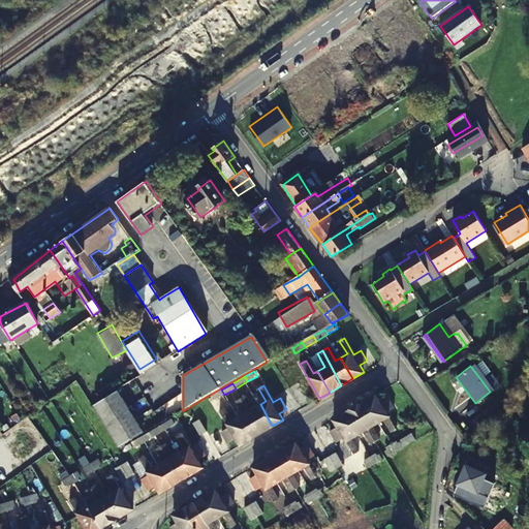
[(221,390),(212,396),(214,401),(224,395),(221,390)]
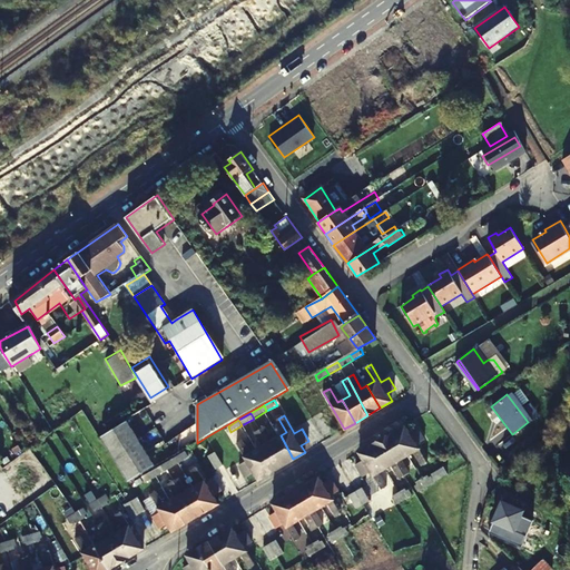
[(153,469),(125,421),(99,438),(127,484),(151,470),(153,469)]
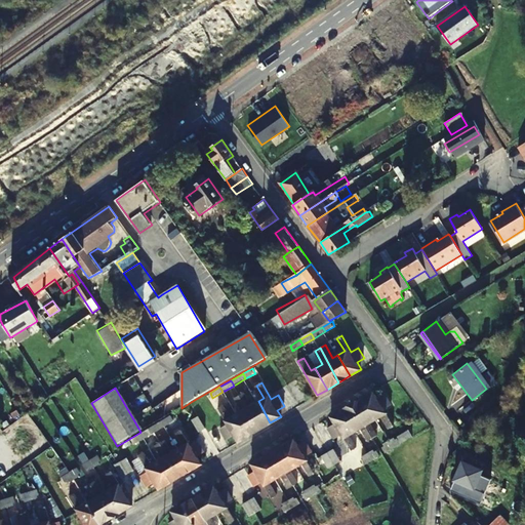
[(373,391),(363,397),(375,418),(380,415),(388,428),(394,425),(384,409),(391,404),(385,393),(377,398),(373,391)]
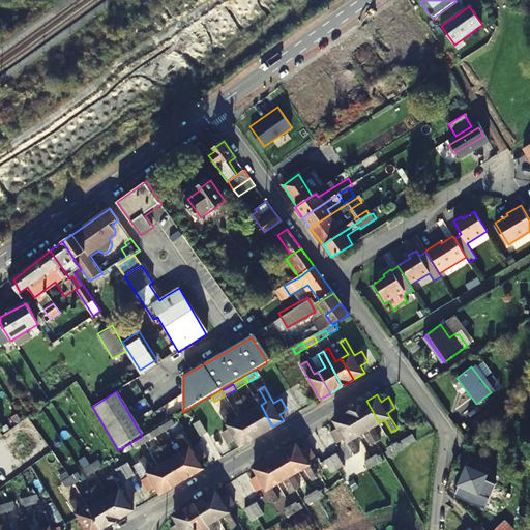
[(246,396),(241,400),(261,434),(272,427),(261,405),(254,409),(246,396)]
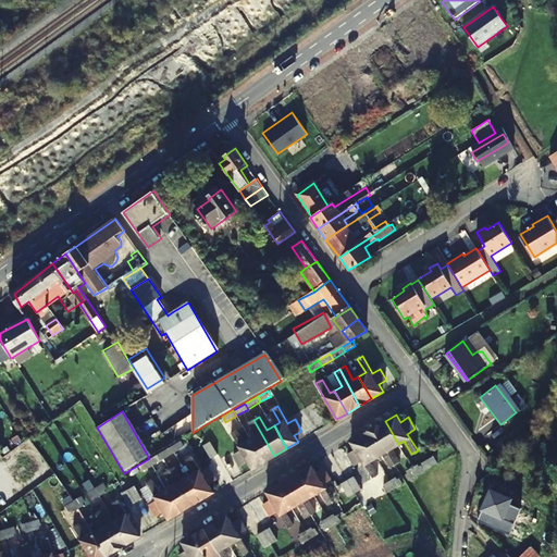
[(257,436),(250,440),(262,462),(274,456),(254,420),(249,422),(257,436)]
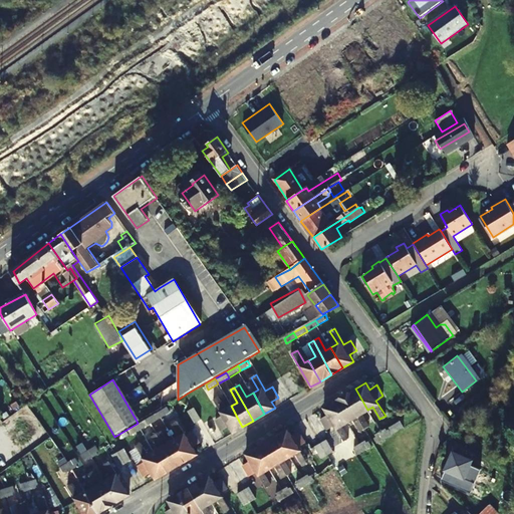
[(362,413),(367,410),(355,389),(345,395),(365,428),(369,426),(362,413)]
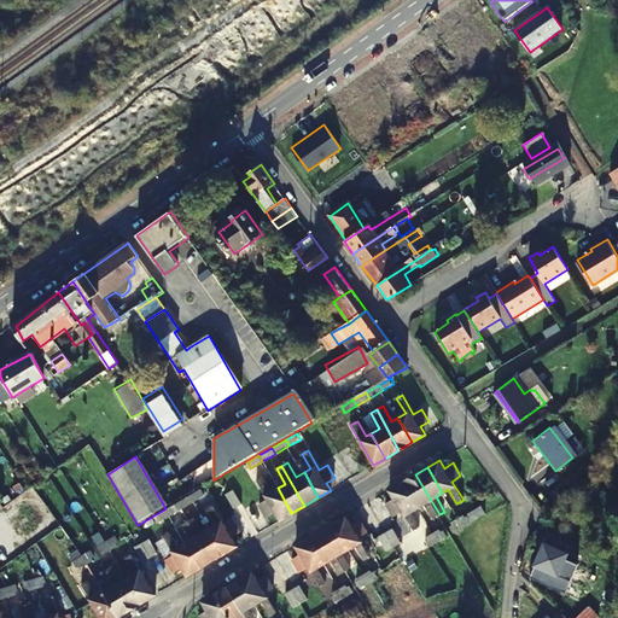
[(432,518),(439,514),(415,474),(402,483),(417,507),(424,503),(432,518)]
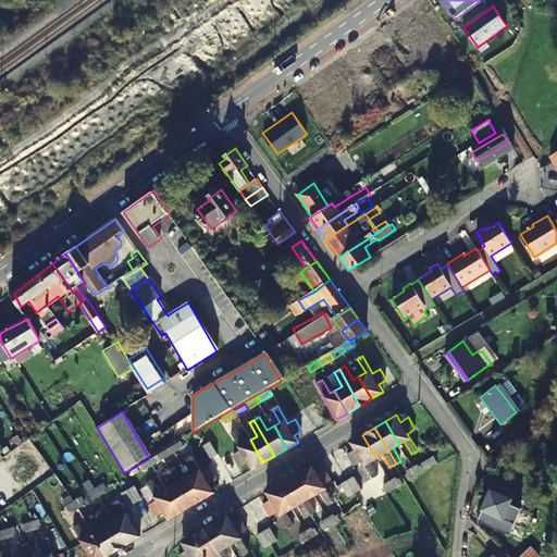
[(251,469),(262,462),(250,440),(244,443),(236,430),(231,433),(240,450),(233,455),(239,467),(247,462),(251,469)]
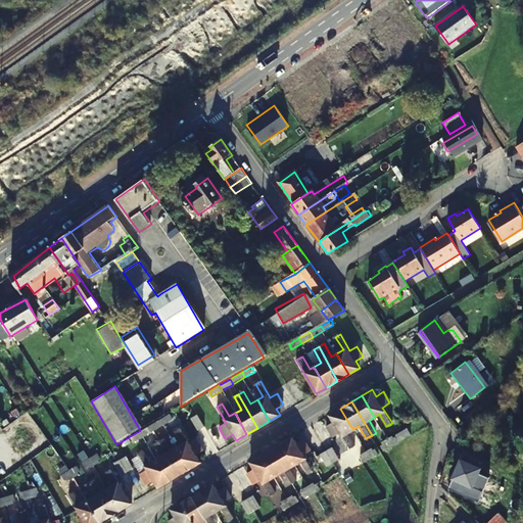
[(355,445),(347,432),(352,429),(340,409),(329,415),(333,421),(326,426),(333,436),(340,432),(349,448),(355,445)]
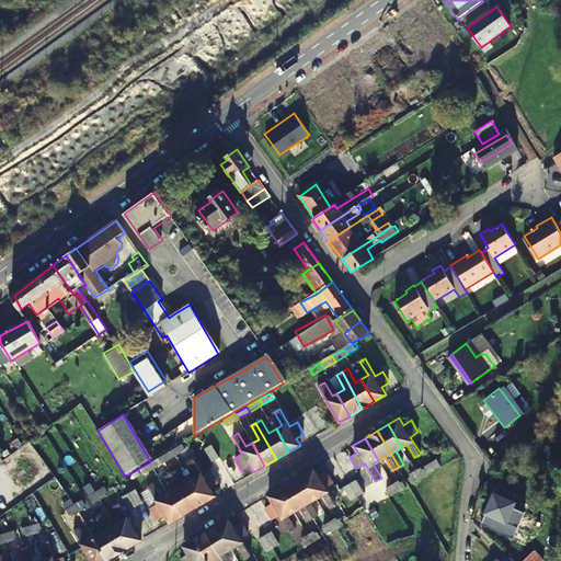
[(189,449),(185,444),(174,450),(178,456),(189,449)]
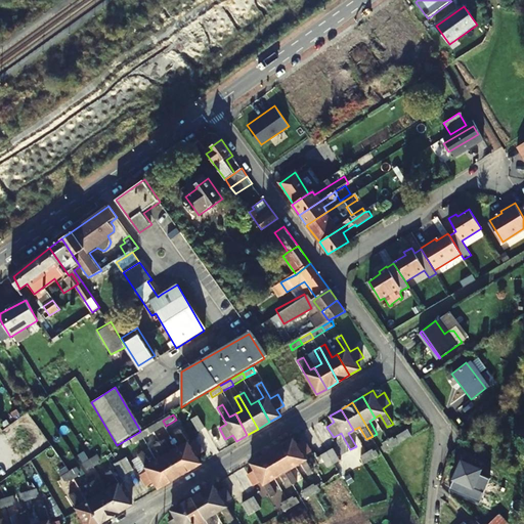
[(206,428),(200,416),(192,420),(200,431),(206,428)]
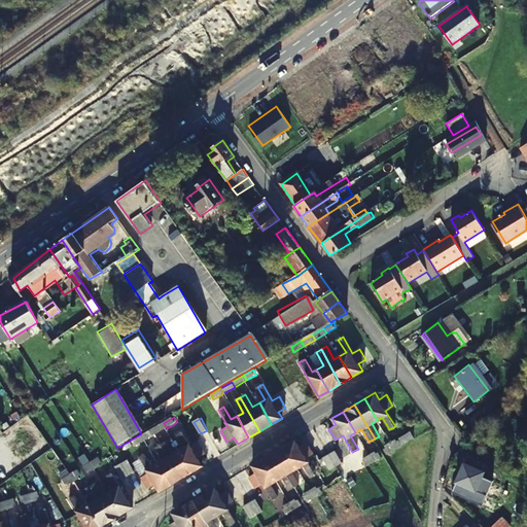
[(167,428),(164,423),(152,430),(155,434),(167,428)]
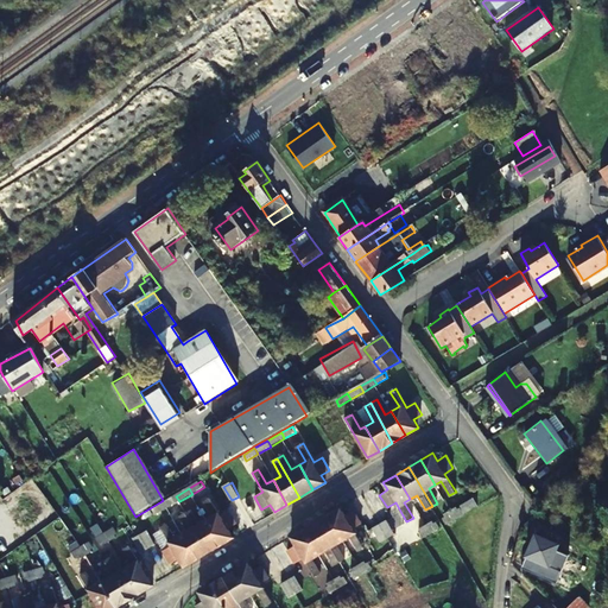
[(36,500),(40,506),(48,501),(43,495),(36,500)]
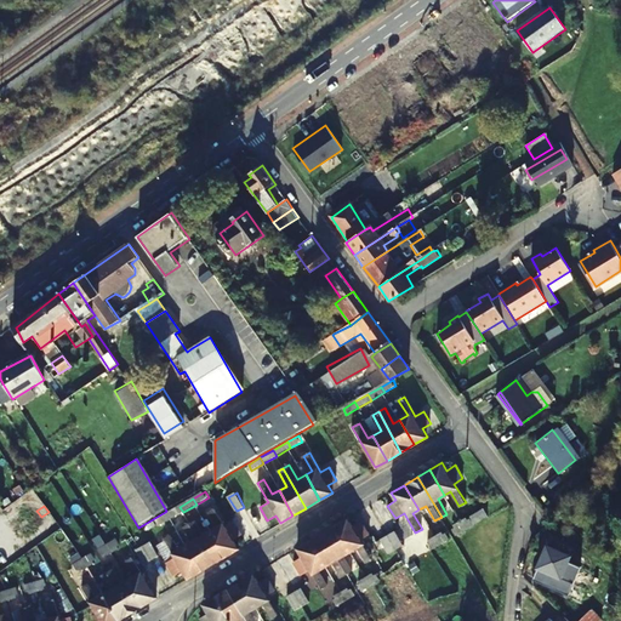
[(183,512),(180,507),(166,514),(170,520),(183,512)]
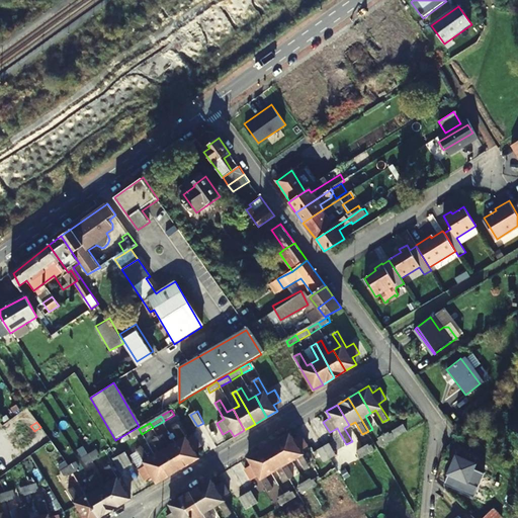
[(176,427),(182,440),(177,443),(188,464),(199,457),(195,450),(202,446),(196,436),(189,439),(180,424),(176,427)]
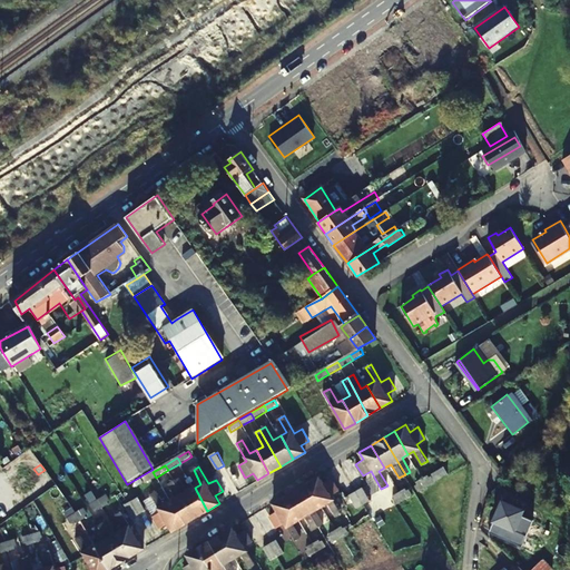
[(448,473),(443,467),(431,474),(432,475),(429,477),(426,474),(422,478),(426,485),(448,473)]
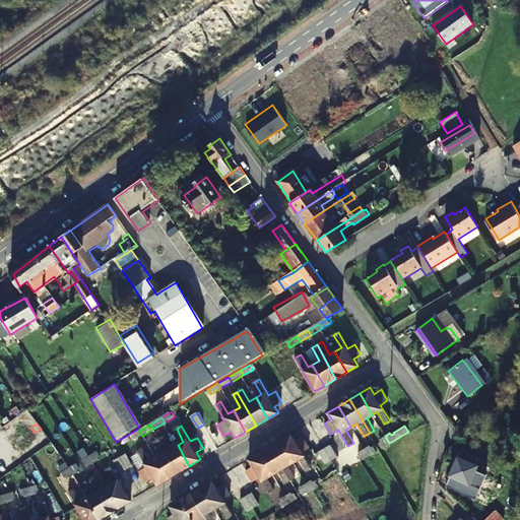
[(139,431),(130,437),(132,441),(142,436),(139,431)]
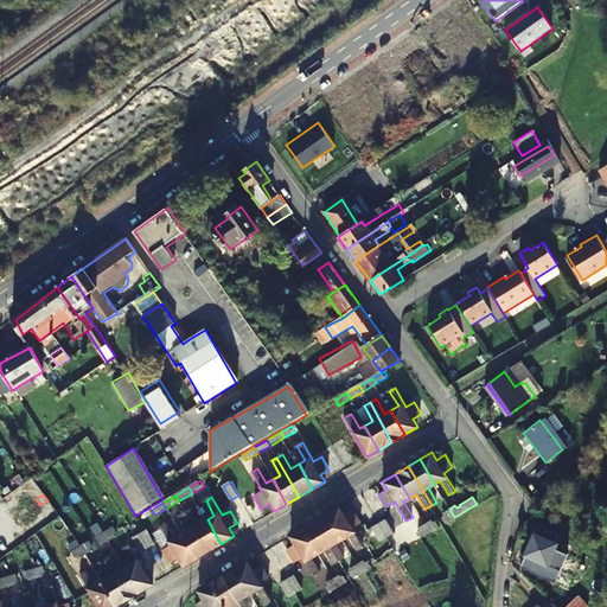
[(345,515),(340,508),(327,515),(334,528),(343,540),(349,536),(358,550),(364,547),(353,528),(360,523),(353,510),(345,515)]
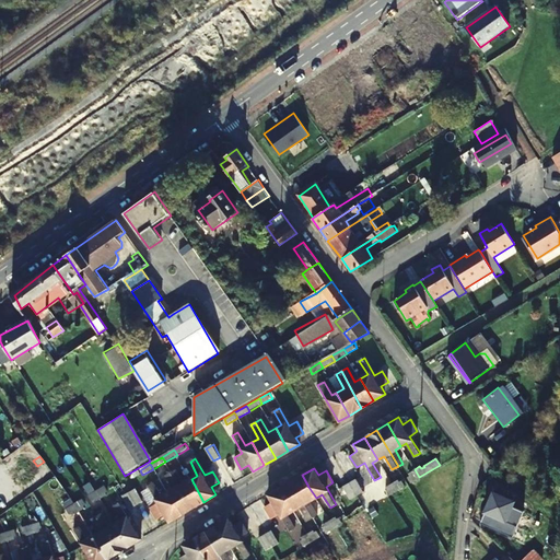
[(419,477),(415,469),(408,473),(409,476),(407,477),(410,482),(419,477)]
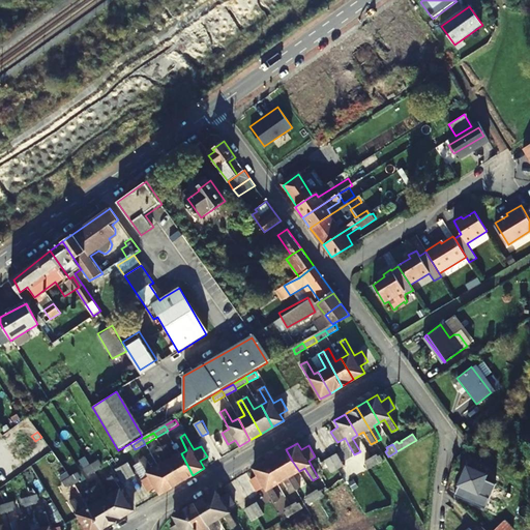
[(167,445),(163,447),(182,481),(193,475),(181,453),(174,458),(167,445)]
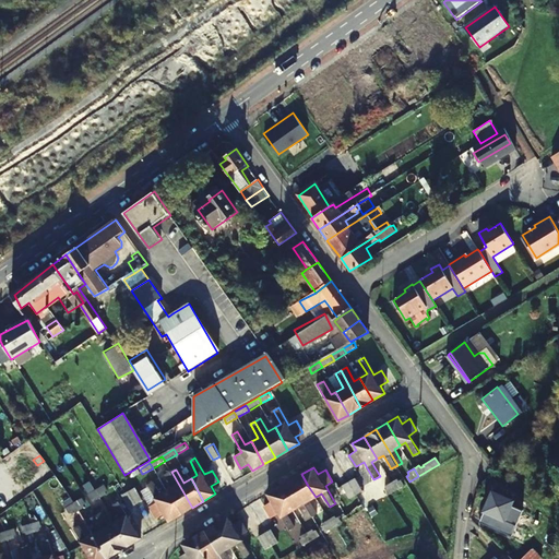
[(173,489),(167,492),(180,515),(192,508),(171,472),(165,475),(173,489)]
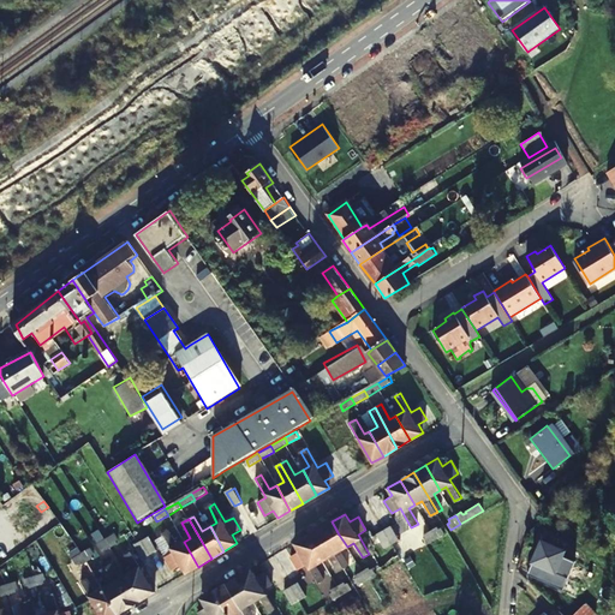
[(318,530),(342,569),(348,566),(340,551),(347,547),(339,535),(332,521),(318,530)]
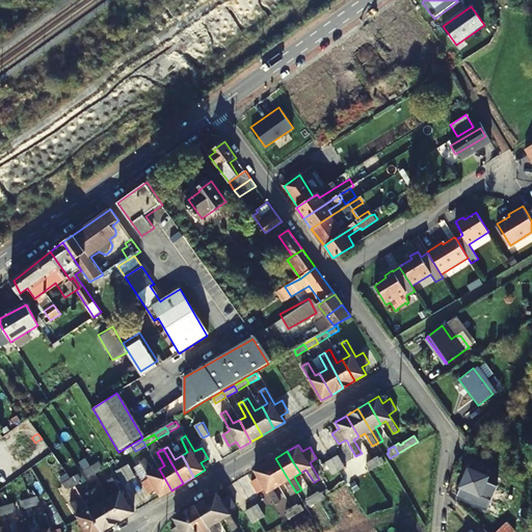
[(345,467),(338,454),(331,458),(326,461),(334,474),(340,470),(345,467)]
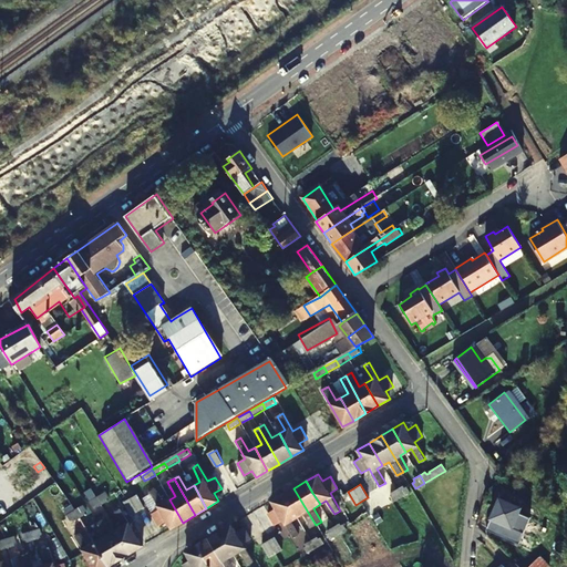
[(403,488),(401,485),(395,488),(397,490),(401,497),(409,493),(405,487),(403,488)]
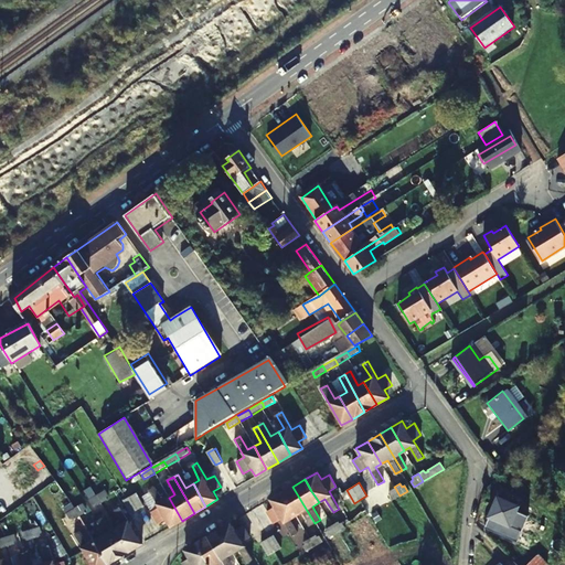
[(292,487),(281,493),(295,516),(301,513),(309,526),(315,523),(292,487)]
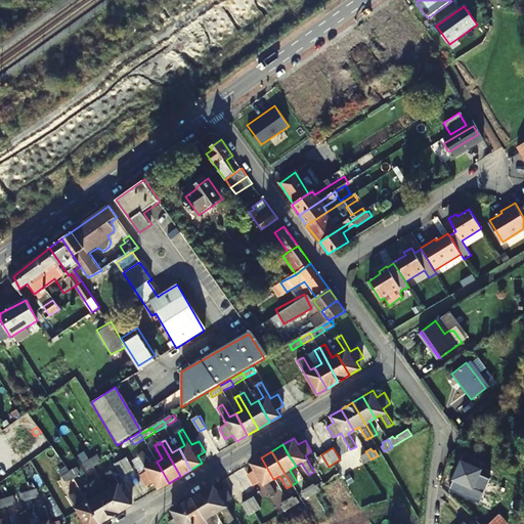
[(159,489),(169,483),(157,462),(151,465),(144,452),(139,454),(148,471),(141,475),(147,486),(155,482),(159,489)]
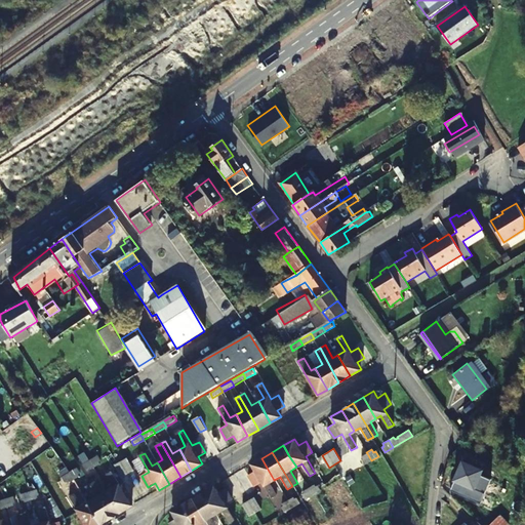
[(367,453),(361,456),(362,458),(360,460),(363,466),(371,460),(367,453)]
